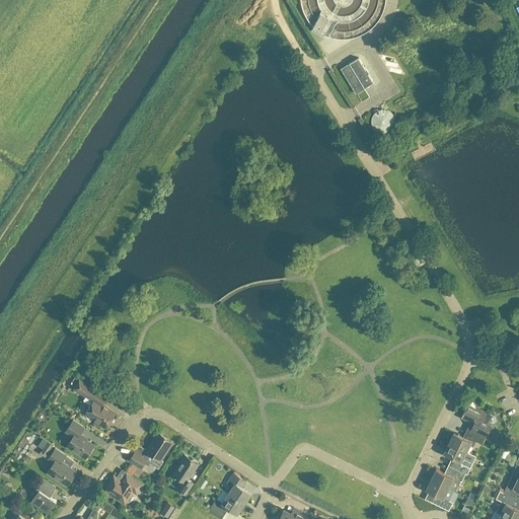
[(356,93),(364,88),(364,89),(374,83),(359,59),(349,64),(350,64),(342,70),(356,93)]
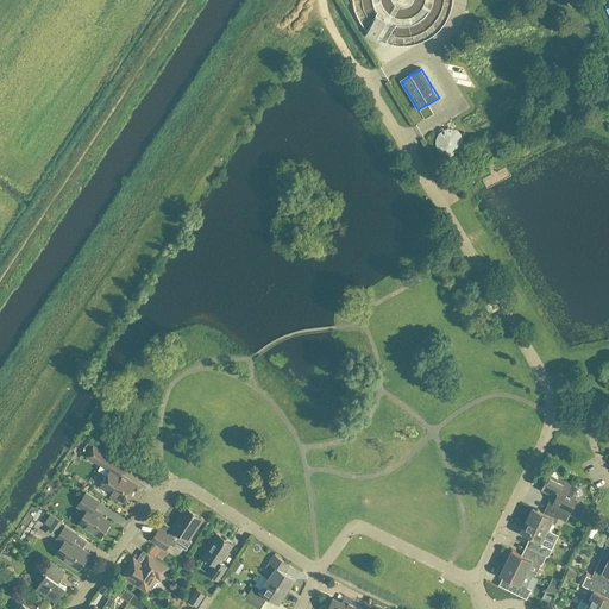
[(454,131),(452,130),(449,130),(446,131),(444,131),(443,132),(440,135),(438,137),(437,139),(435,142),(435,145),(437,148),(438,151),(439,152),(441,155),(444,157),(446,158),(449,158),(452,158),(454,157),(457,156),(459,155),(460,152),(462,151),(463,149),(464,145),(464,144),(464,142),(463,139),(462,137),(460,135),(459,133),(457,132),(454,131)]
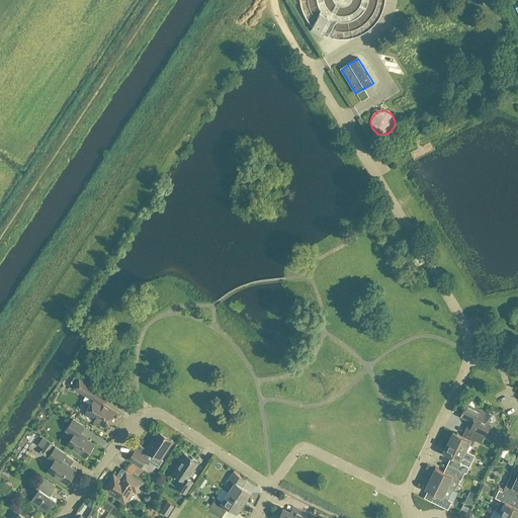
[(105,397),(91,387),(79,379),(74,387),(86,396),(84,399),(91,404),(85,413),(105,427),(115,413),(101,403),(105,397)]
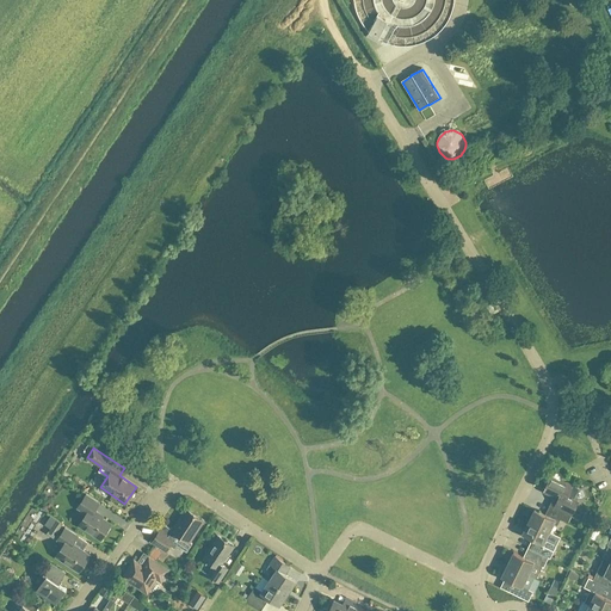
[(561,482),(559,481),(561,476),(561,474),(556,471),(554,473),(551,477),(550,477),(543,492),(559,499),(554,507),(572,516),(579,501),(572,499),(578,488),(561,481),(561,482)]
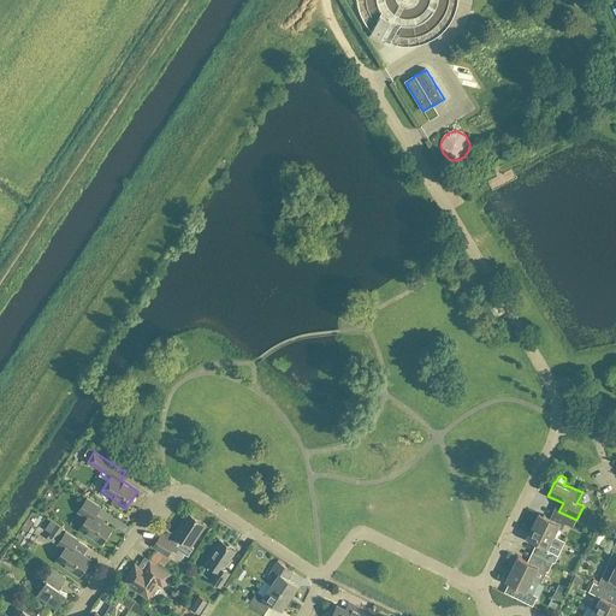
[(100,508),(87,499),(78,513),(87,519),(80,529),(101,544),(112,528),(100,520),(100,519),(95,515),(100,508)]
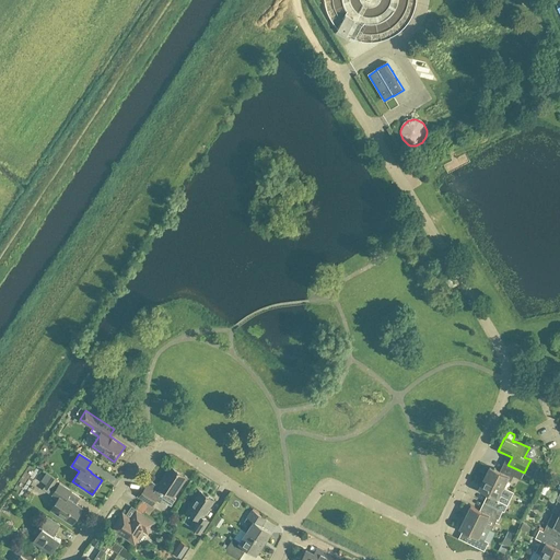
[(490,467),(485,478),(503,488),(508,480),(512,482),(514,477),(521,480),(524,473),(508,465),(503,474),(490,467)]
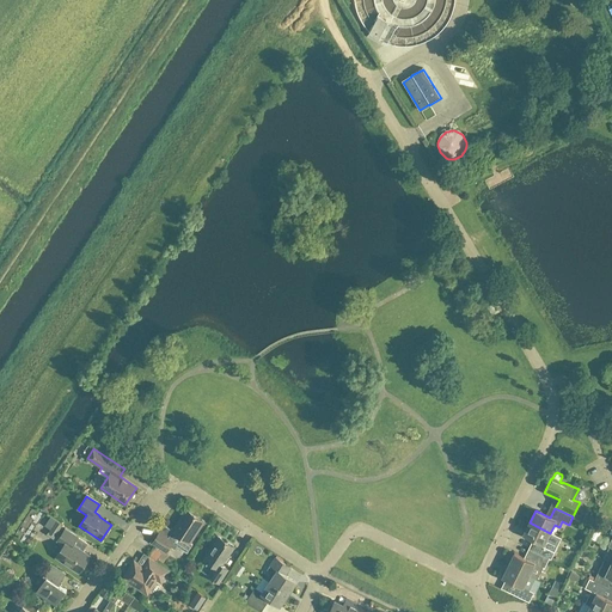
[(166,552),(170,546),(175,550),(177,546),(187,552),(193,545),(190,543),(204,521),(187,510),(177,525),(176,524),(171,532),(172,532),(169,537),(160,532),(152,544),(166,552)]
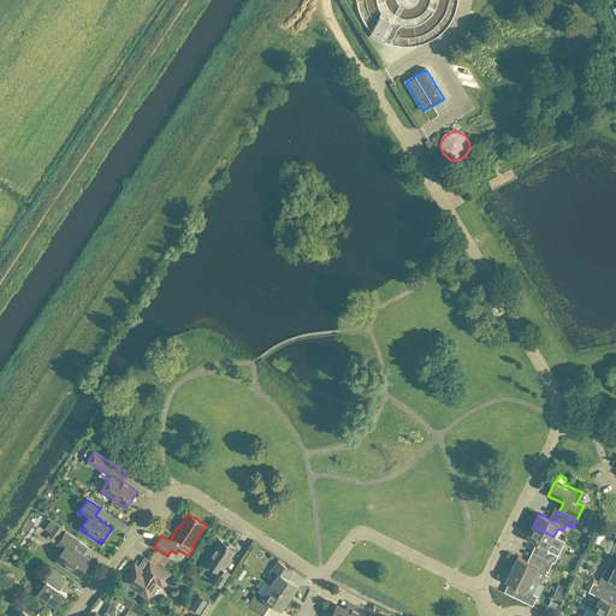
[(53,542),(63,528),(57,523),(47,538),(53,542)]
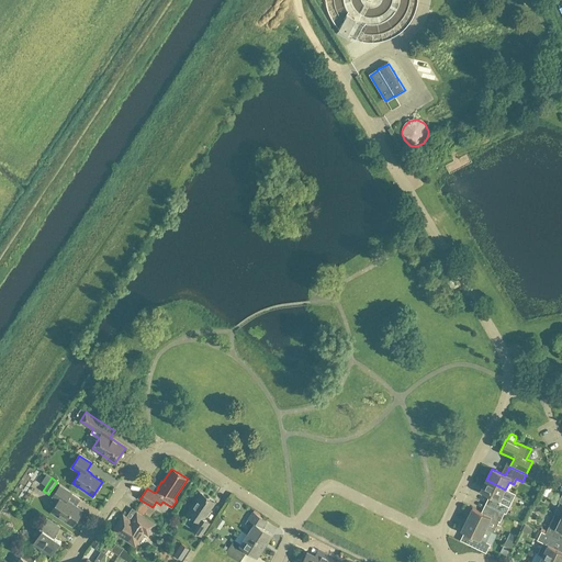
[(494,498),(491,506),(505,514),(506,514),(512,502),(502,497),(505,490),(486,480),(481,491),(494,498)]
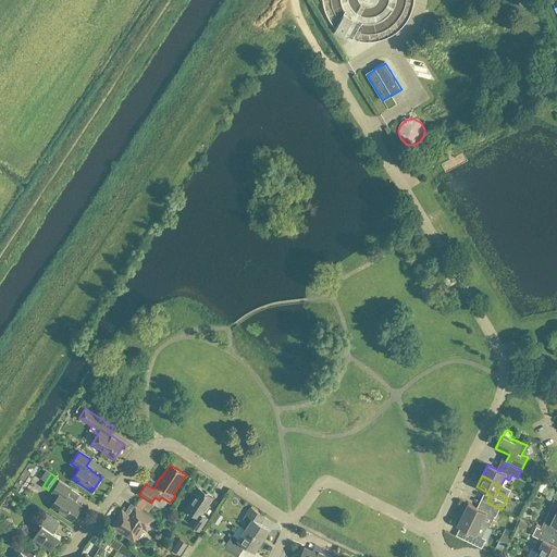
[(71,490),(59,482),(52,492),(58,496),(51,507),(72,521),(83,506),(66,496),(71,490)]
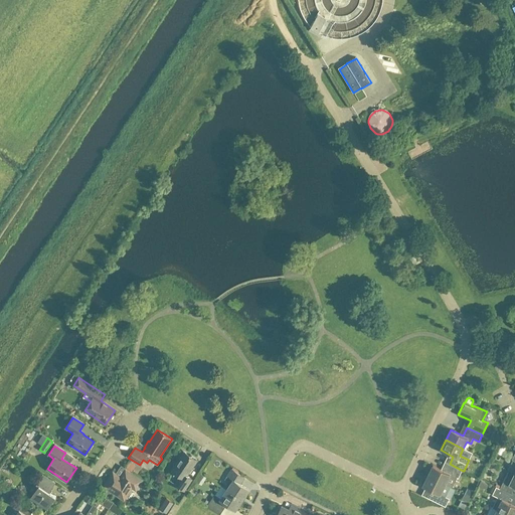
[(184,452),(172,471),(180,477),(175,485),(184,491),(192,480),(187,477),(197,461),(184,452)]
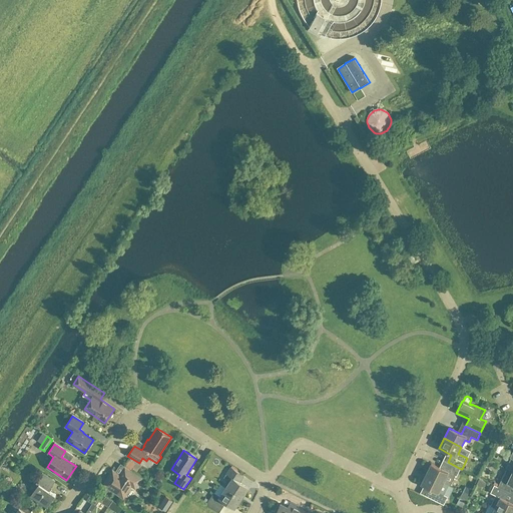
[(450,486),(455,476),(457,477),(461,469),(448,462),(447,462),(443,470),(431,464),(426,474),(449,485),(450,486)]
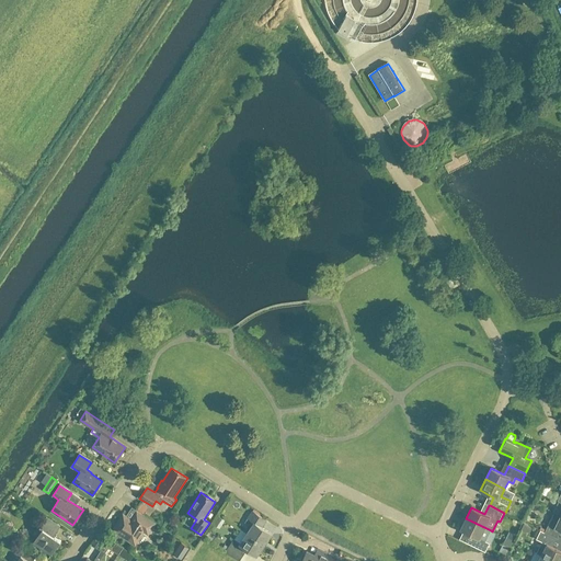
[(148,535),(156,524),(142,515),(138,512),(136,511),(130,519),(123,515),(113,530),(135,545),(144,533),(148,535)]
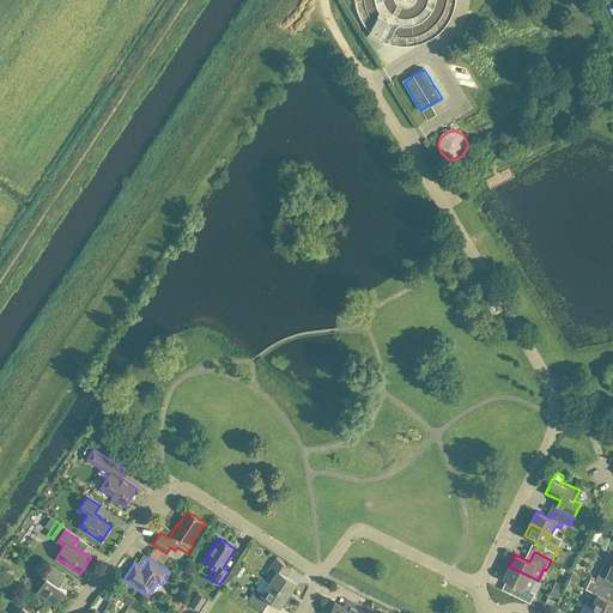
[(274,576),(269,583),(289,595),(296,583),(286,576),(291,569),(275,558),(267,571),(274,576)]
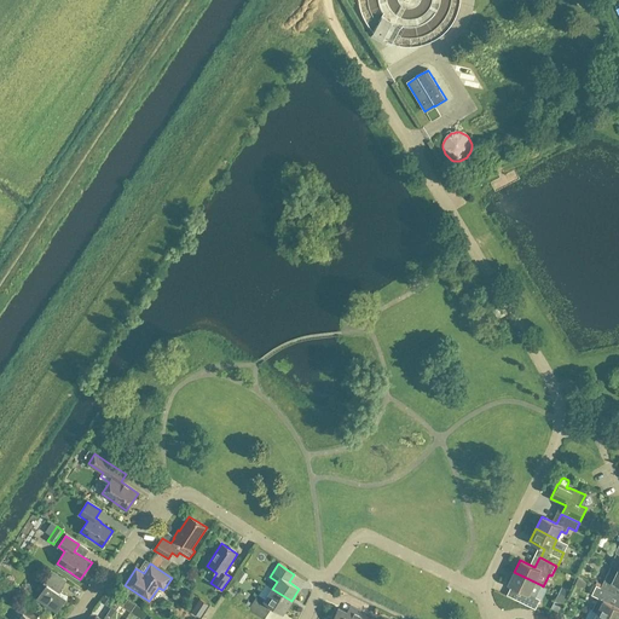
[(618,570),(612,566),(608,573),(606,578),(601,588),(614,594),(618,584),(618,570)]
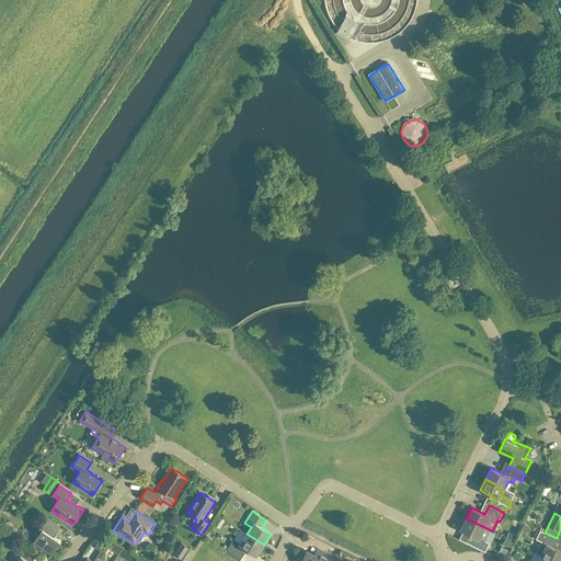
[(46,517),(39,527),(43,529),(33,542),(52,554),(61,540),(54,536),(60,526),(46,517)]
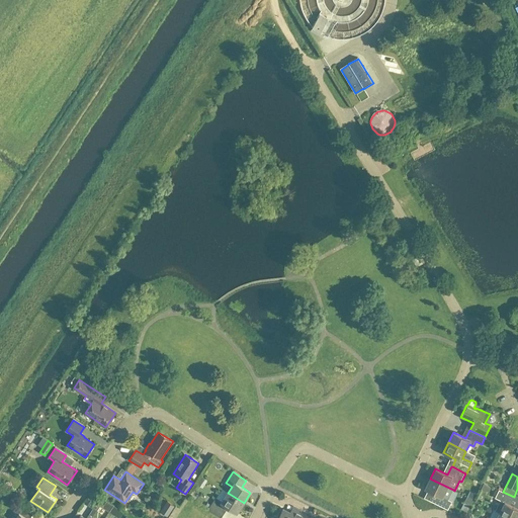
[(452,502),(448,500),(453,490),(430,479),(425,489),(437,495),(434,503),(448,510),(452,502)]
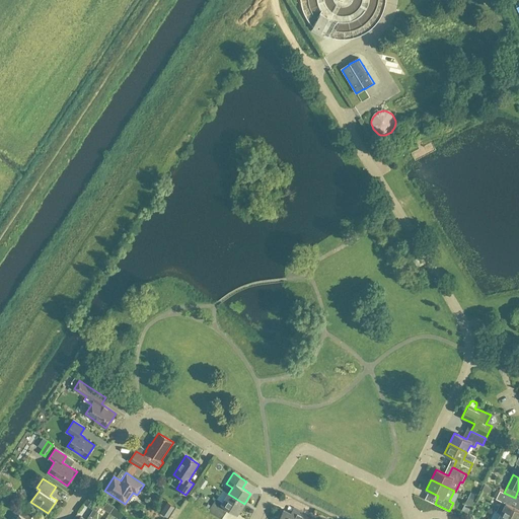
[(496,499),(501,502),(497,512),(501,514),(511,518),(518,518),(518,509),(511,506),(515,498),(504,493),(500,491),(496,499)]
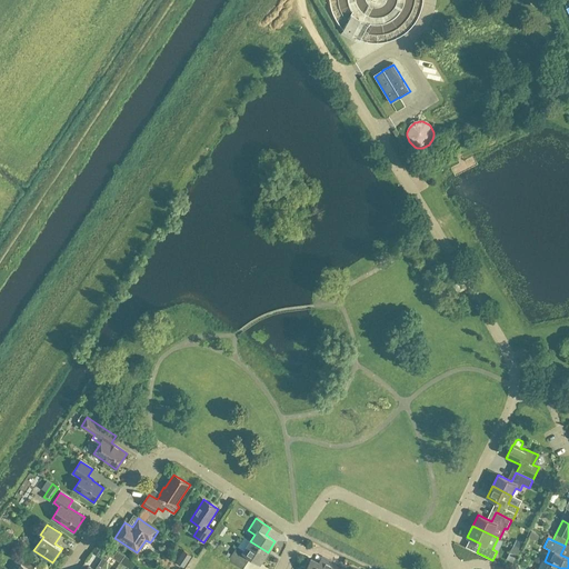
[(260,563),(268,552),(250,541),(243,551),(237,547),(228,560),(241,568),(242,568),(250,558),(260,563)]
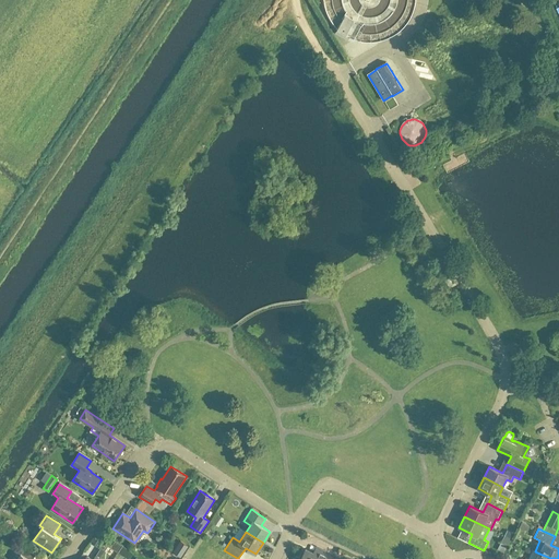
[(27,558),(34,551),(19,542),(15,547),(19,549),(18,551),(15,549),(8,558),(27,558)]
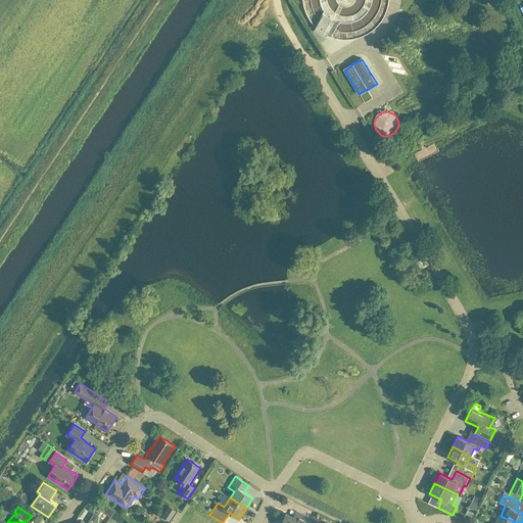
[(103,513),(110,517),(114,511),(107,507),(103,513)]
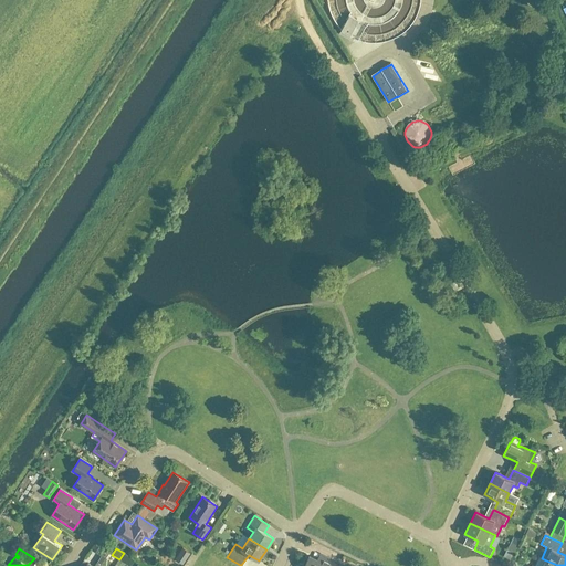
[(321,554),(317,561),(310,556),(304,565),(337,565),(339,564),(321,554)]
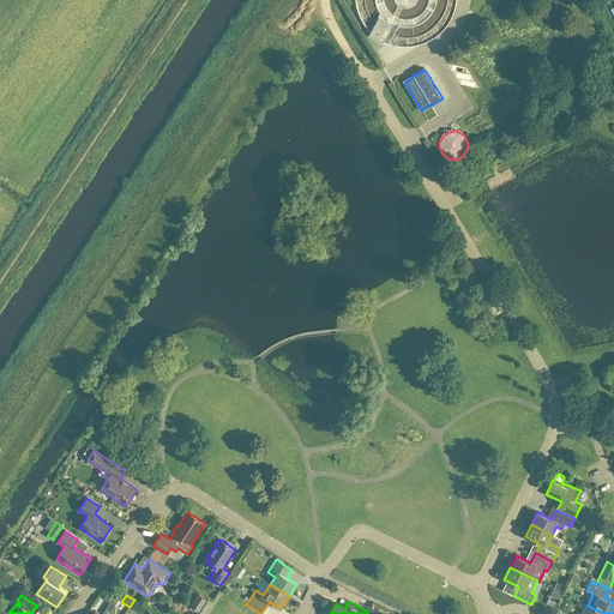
[(109,613),(110,613),(114,607),(110,603),(102,613),(100,613),(96,612),(94,613),(109,613)]
